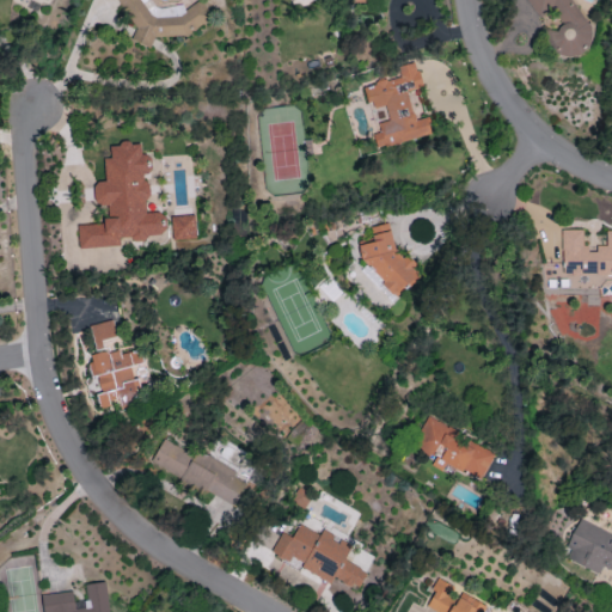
[(116,0),(133,24),(134,46),(152,43),(152,37),(187,35),(204,23),(202,1),(196,2),(185,10),(182,6),(155,8),(150,0),(116,0)]
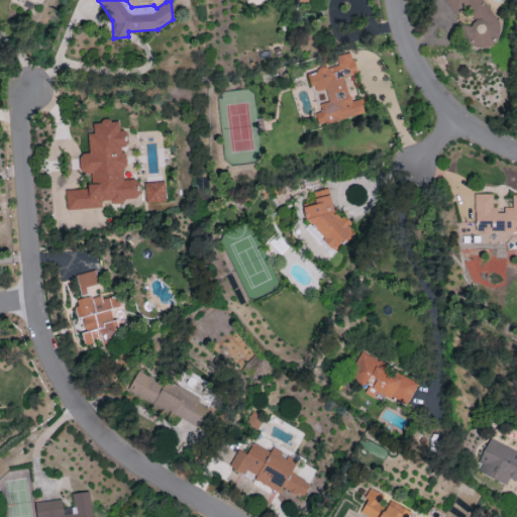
[(444,0),(452,13),(458,13),(468,8),(474,17),(473,21),(460,28),(463,32),(462,37),(468,46),(479,48),(482,46),(488,47),(498,41),(500,26),(483,0),(444,0)]
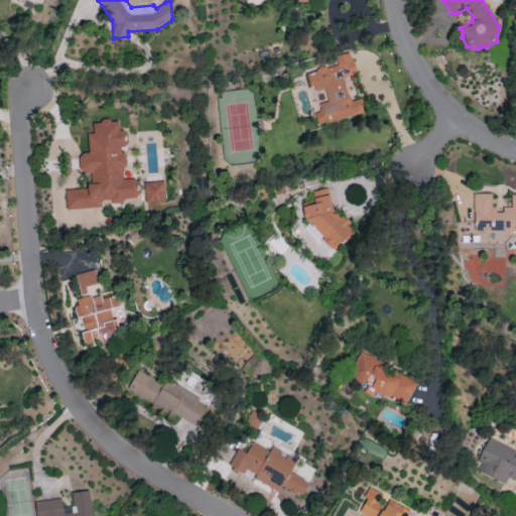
[(363,113),(359,99),(350,101),(343,77),(356,74),(350,51),(335,55),(337,65),(306,73),(312,92),(324,89),(328,101),(318,104),(320,111),(313,113),(317,125),(363,113)]
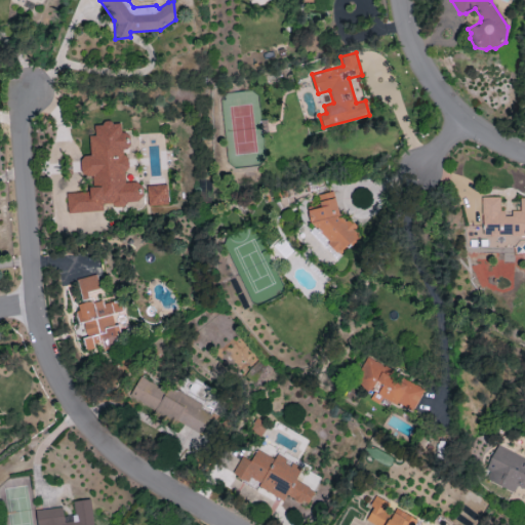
[(68,210),(103,213),(103,204),(123,206),(125,205),(125,203),(140,200),(142,184),(125,182),(126,165),(123,148),(124,142),(120,122),(113,121),(94,125),(93,134),(90,135),(88,155),(79,157),(83,176),(97,177),(99,188),(88,187),(88,193),(65,191),(68,210)]
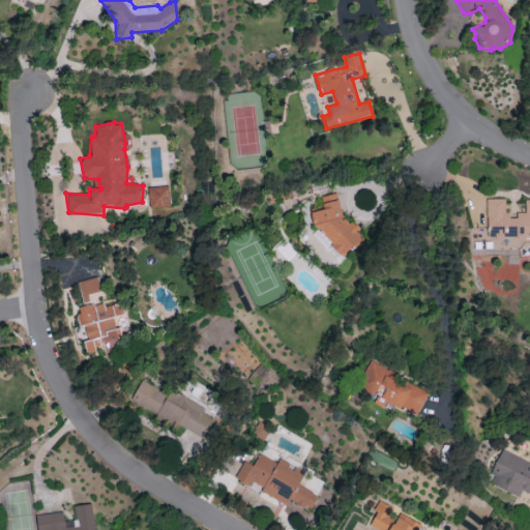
[(168,207),(168,186),(148,187),(148,208),(168,207)]
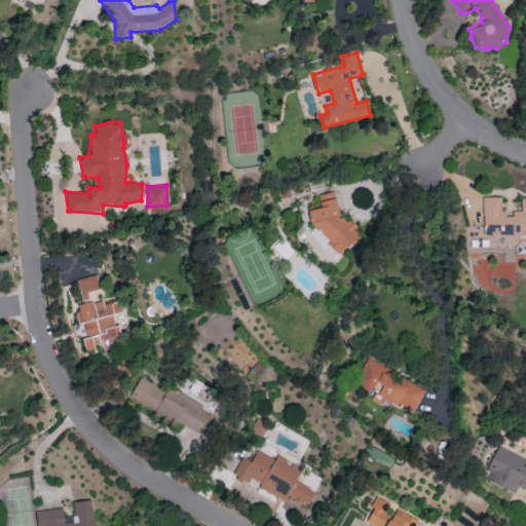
[(317,195),(320,201),(334,197),(333,191),(317,195)]
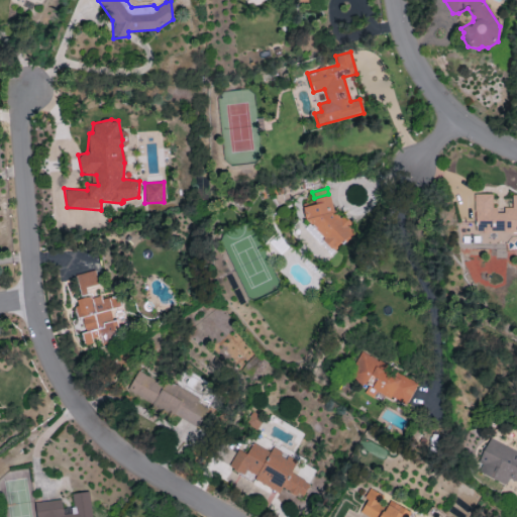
[(516,194),(512,195),(512,209),(494,210),(493,193),(475,194),(475,232),(516,230),(516,194)]
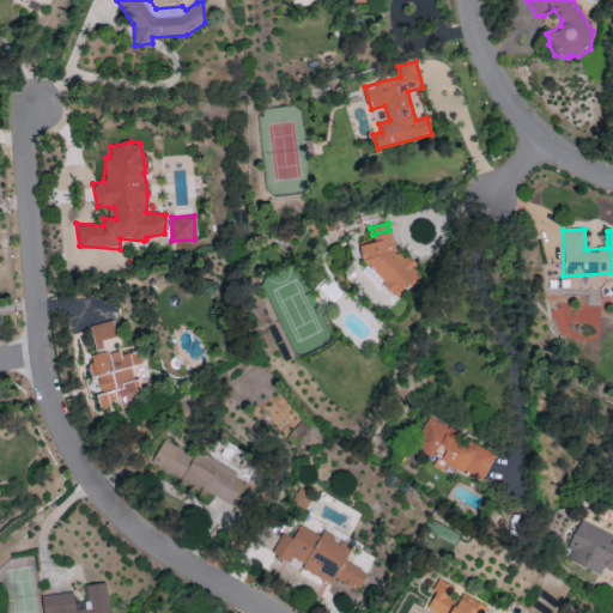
[(365,240),(380,295),(420,284),(413,256),(400,260),(392,232),(365,240)]
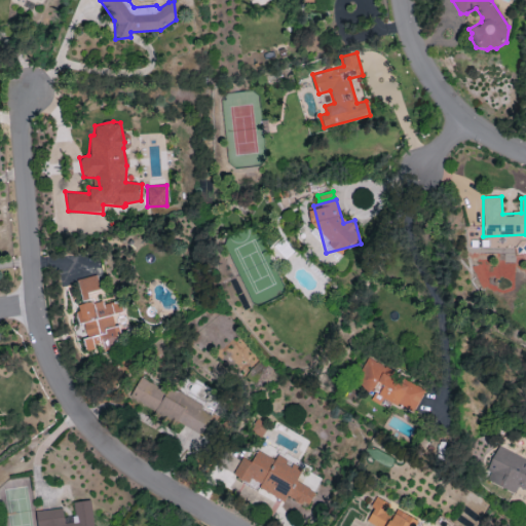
[(76,279),(82,303),(75,305),(79,324),(82,323),(86,337),(82,338),(86,354),(122,345),(114,314),(122,312),(119,300),(102,304),(100,297),(103,296),(97,274),(76,279)]
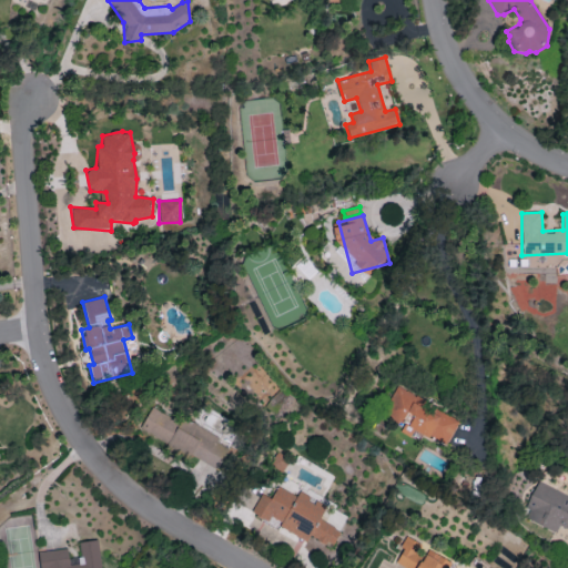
[(458,418),(395,388),(385,408),(396,414),(392,422),(402,426),(399,432),(411,437),(414,429),(446,445),(458,418)]
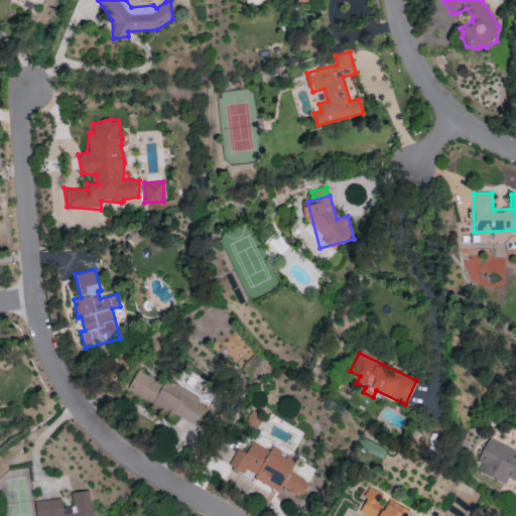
[(127,390),(201,426),(212,403),(165,381),(163,384),(136,370),(127,390)]
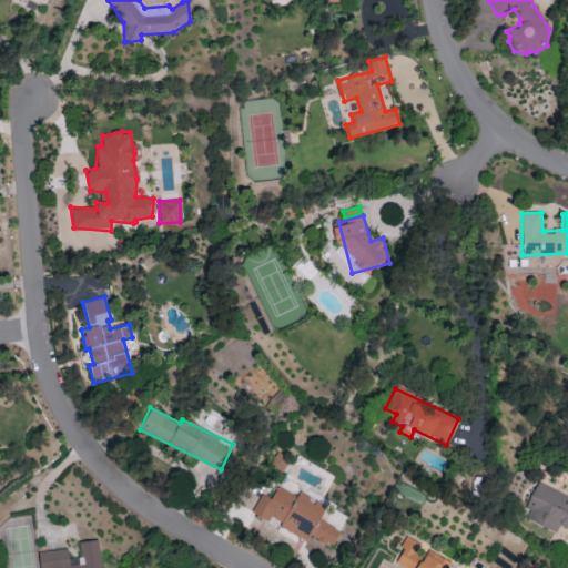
[(283,472),(287,459),(276,454),(271,466),(283,472)]
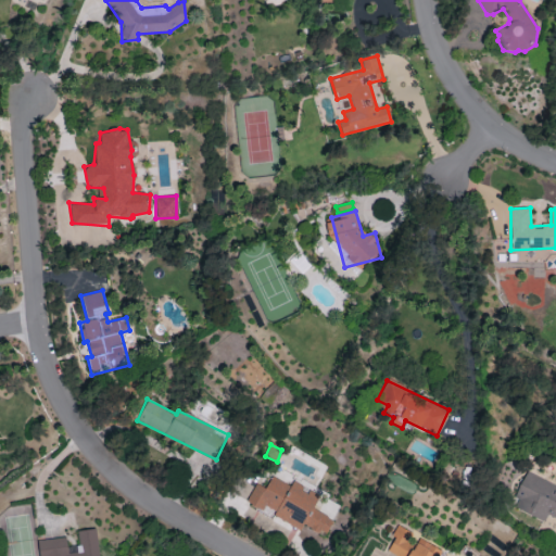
[(546,516),(555,519),(555,485),(526,472),(510,506),(544,521),(546,516)]
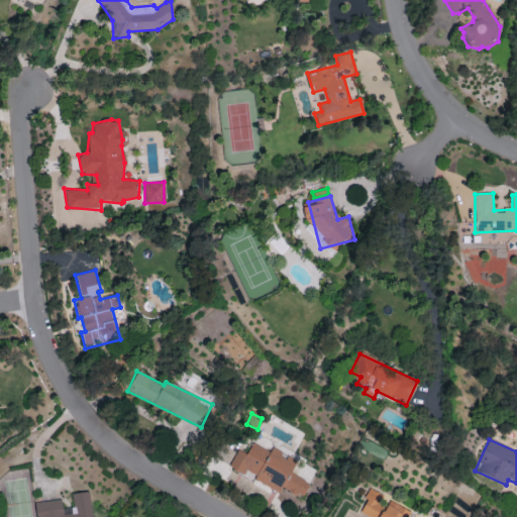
[(297,460),(272,447),(270,452),(252,442),(246,453),(237,449),(229,466),(253,479),(279,493),(282,488),(301,499),(310,484),(290,473),(297,460)]
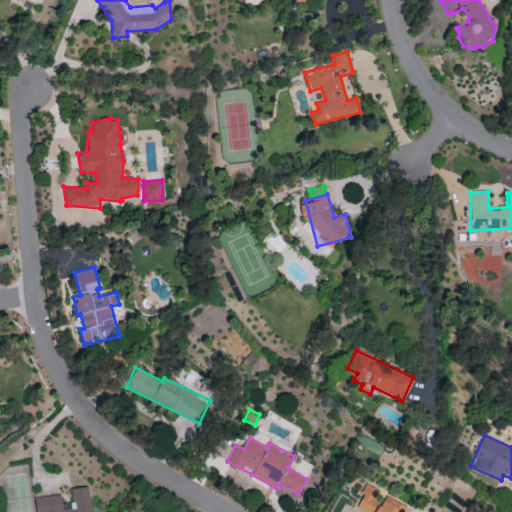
[(402,511),(406,505),(385,496),(381,504),(374,500),(379,490),(366,484),(356,507),(365,511),(402,511)]
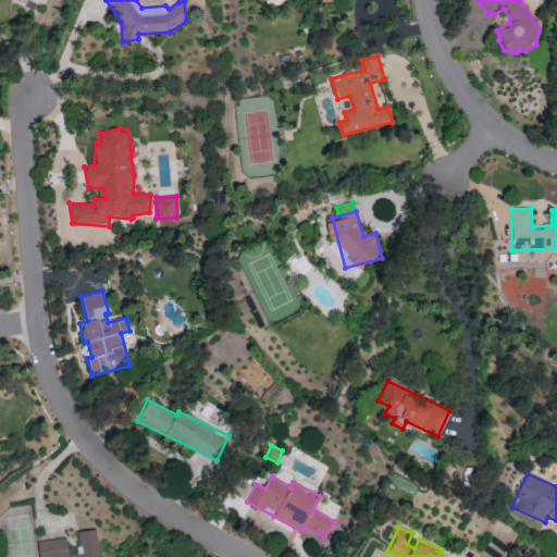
[(37,541),(38,556),(100,556),(98,529),(77,531),(78,546),(66,547),(65,537),(37,541)]
